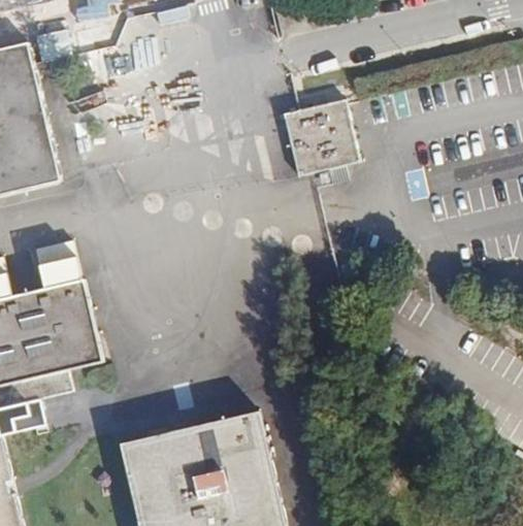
[(0,193),(58,181),(26,41),(0,46),(0,193)]
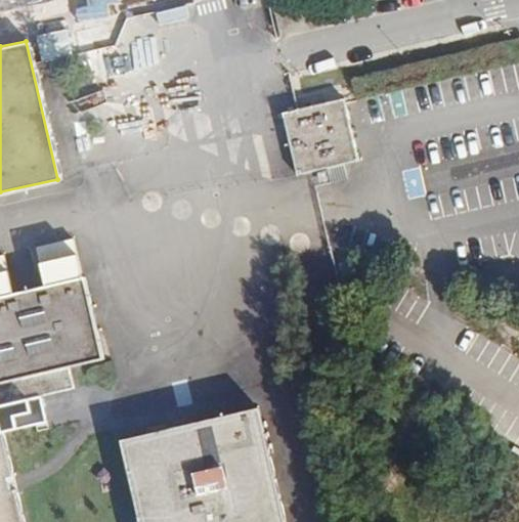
[(277,112),(292,174),(321,168),(339,164),(353,160),(346,130),(339,98),(277,112)]
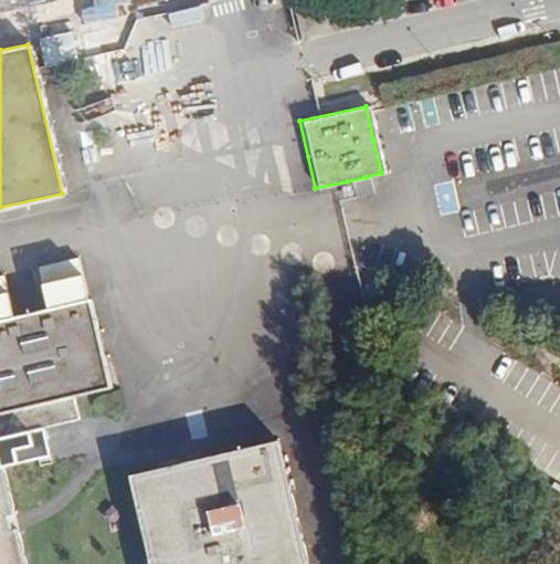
[(369,192),(366,177),(347,181),(349,189),(350,197),(369,192)]
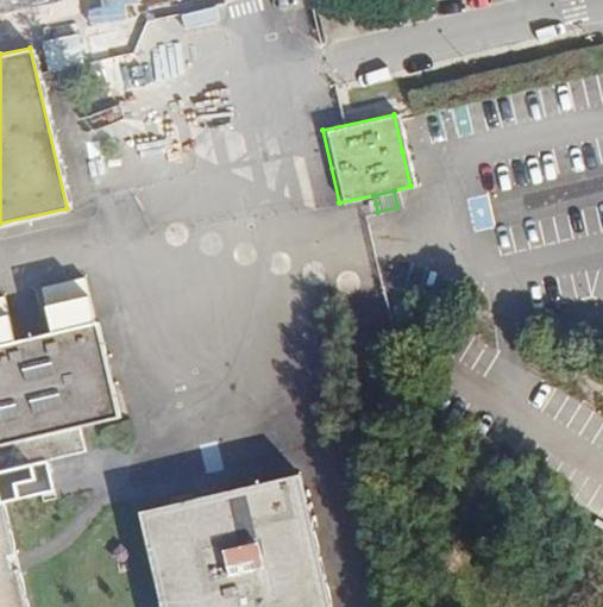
[(38,283),(50,331),(94,320),(83,273),(38,283)]
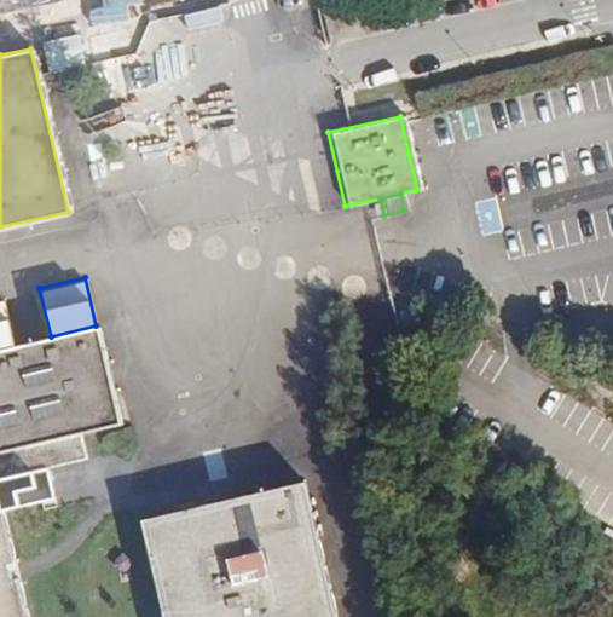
[(0,347),(12,345),(0,297),(0,347)]
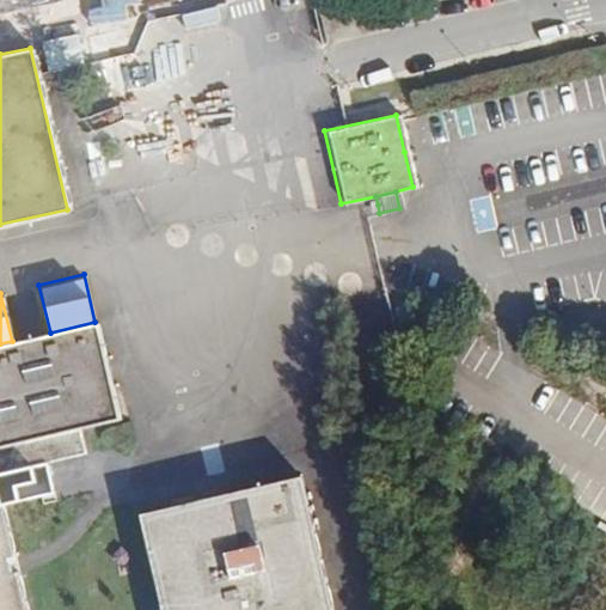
[(0,445),(116,419),(95,322),(50,333),(12,341),(0,343),(0,445)]
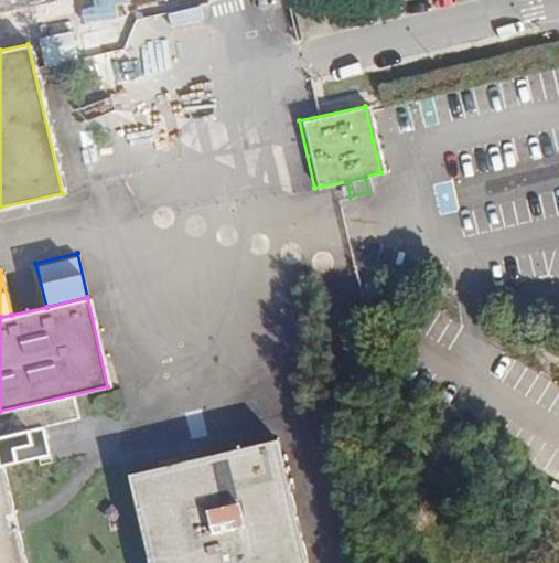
[(0,469),(47,458),(40,429),(0,438),(0,469)]
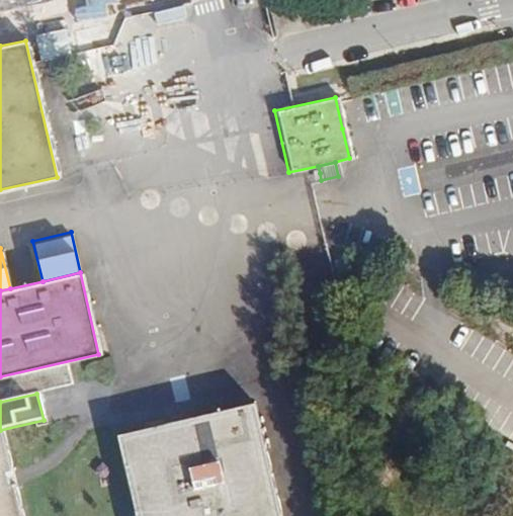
[(134,515),(277,515),(251,403),(184,419),(115,435),(134,515)]
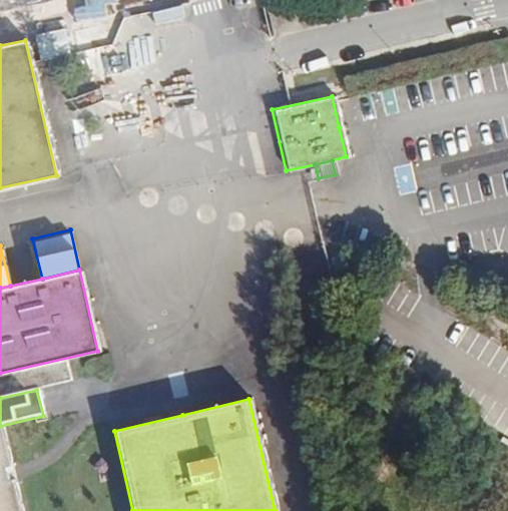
[(0,510),(20,510),(12,477),(7,478),(6,473),(5,466),(10,465),(0,426),(0,510)]
